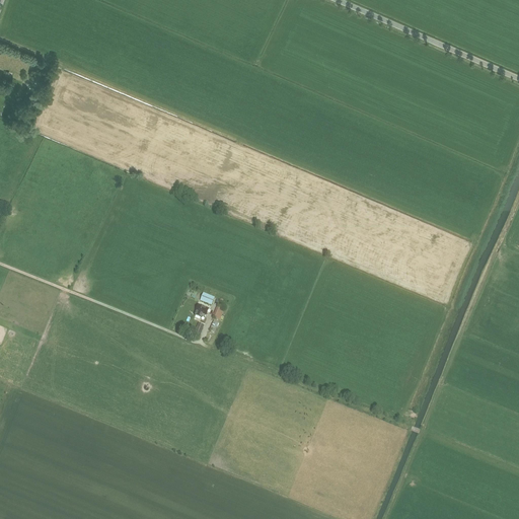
[(215,297),(204,293),(200,301),(212,305),(215,297)]
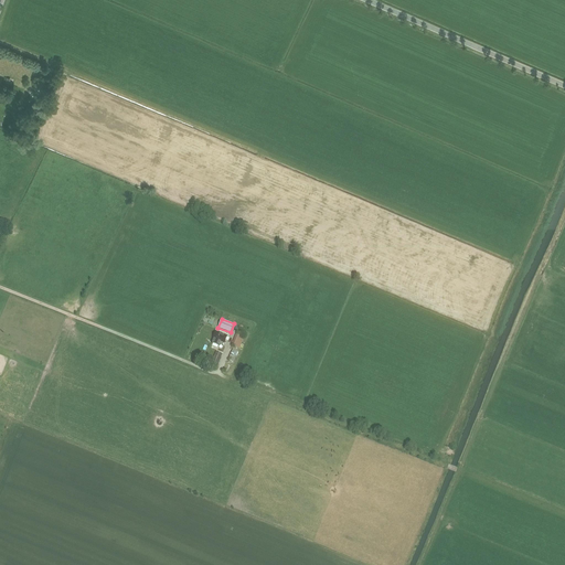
[(224,343),(227,337),(216,332),(213,339),(224,343)]
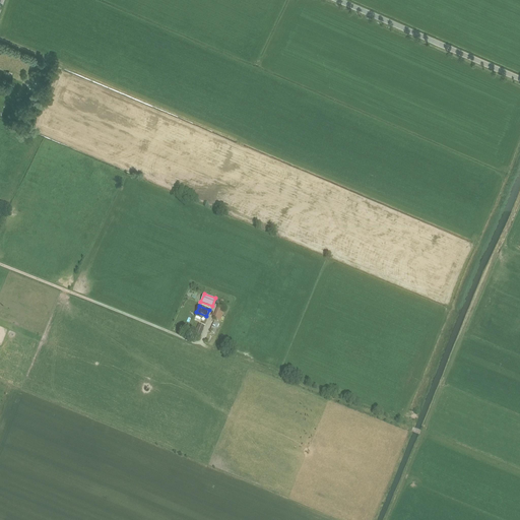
[(217,307),(212,318),(220,321),(224,311),(217,307)]
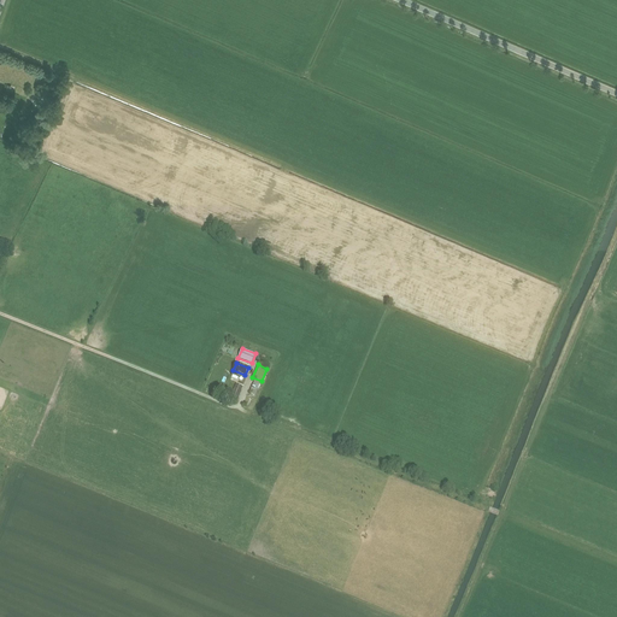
[(246,378),(239,376),(230,397),(238,400),(246,378)]
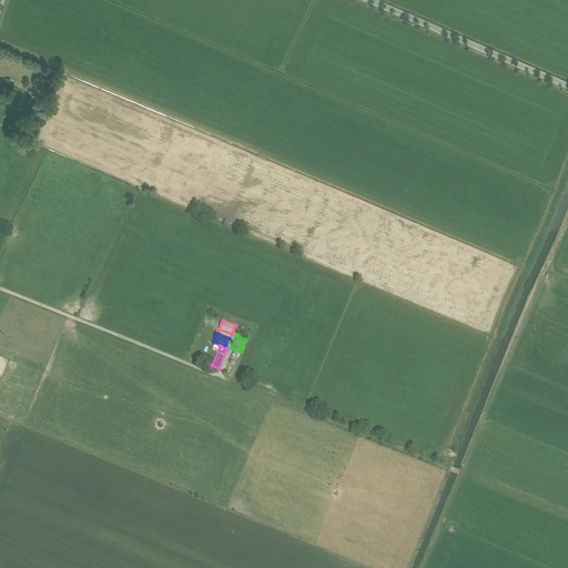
[(235,364),(240,353),(234,352),(230,362),(235,364)]
